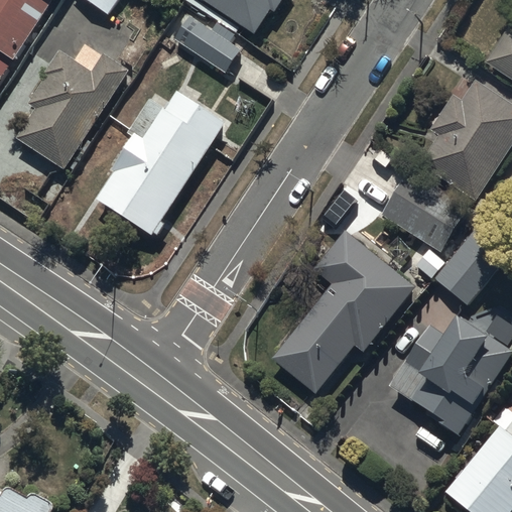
[(0,51),(12,59),(52,0),(0,0),(0,51)]
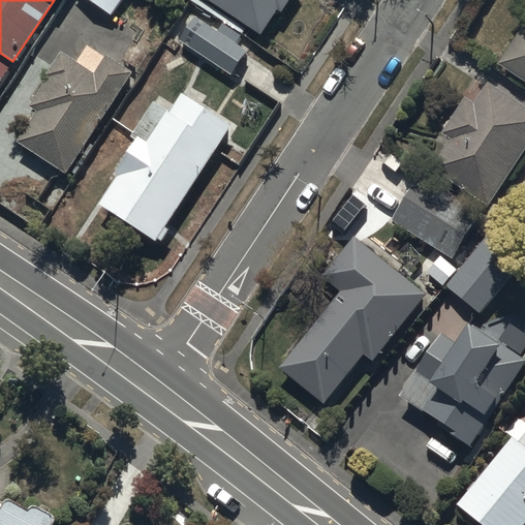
[(87,0),(110,16),(119,0),(87,0)]
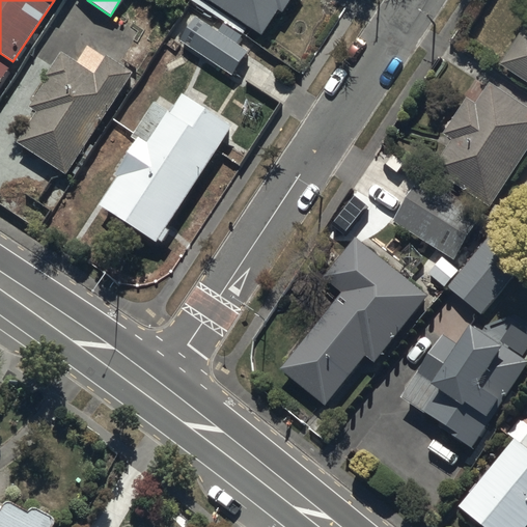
[(206,0),(261,35),(278,10),(282,14),(290,0),(206,0)]
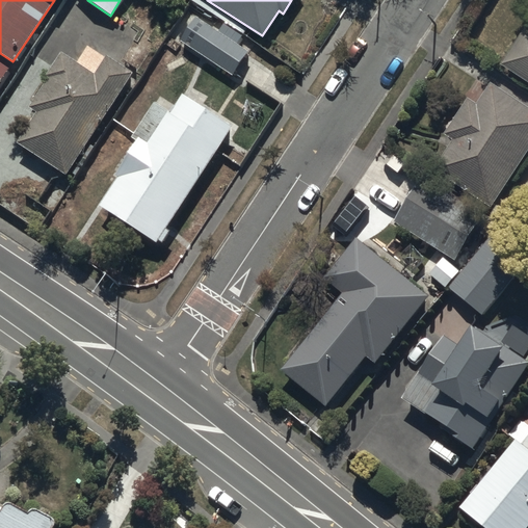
[(188,14),(174,38),(233,75),(247,50),(188,14)]
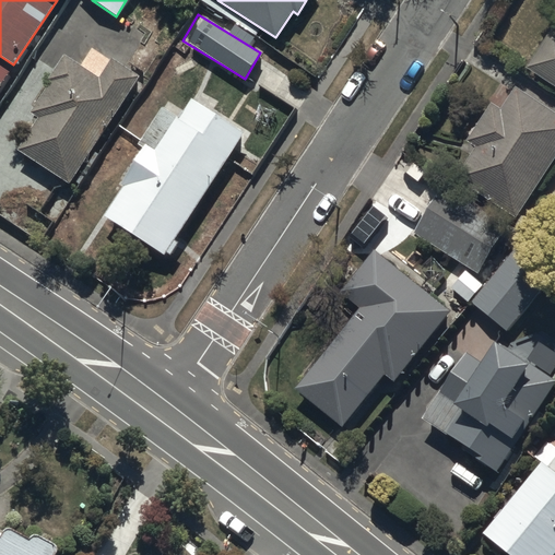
[(554,33),(548,30),(524,67),(554,86),(554,33)]
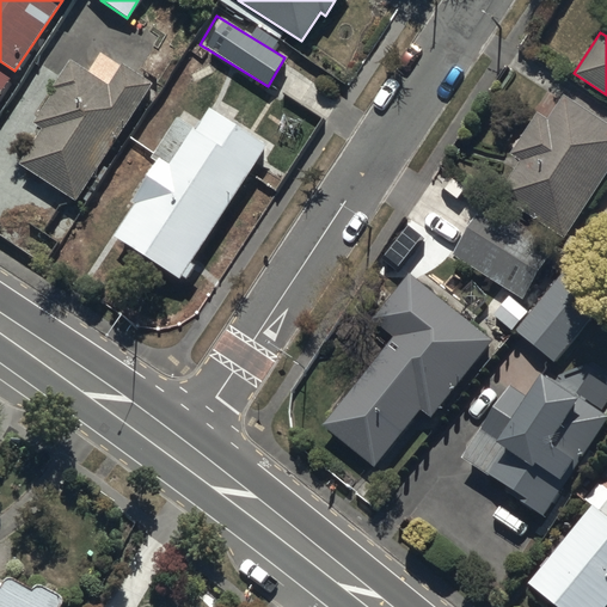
[(42,129),(18,164),(75,202),(155,84),(123,62),(109,84),(69,57),(28,120),(42,129)]
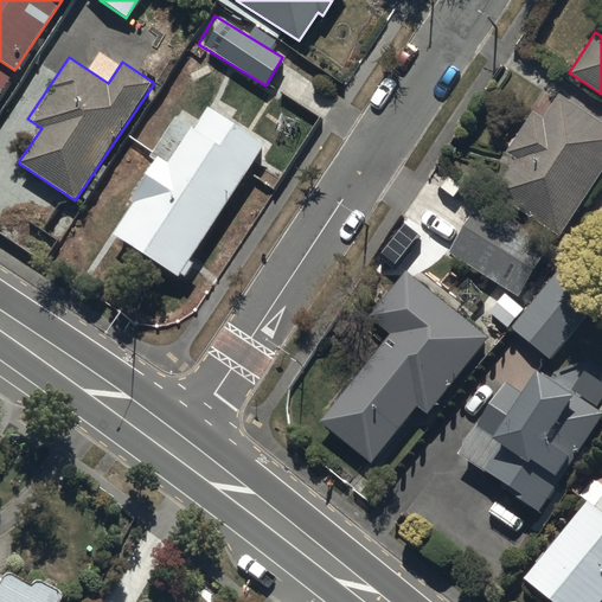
[(0,89),(10,75),(0,69),(0,89)]
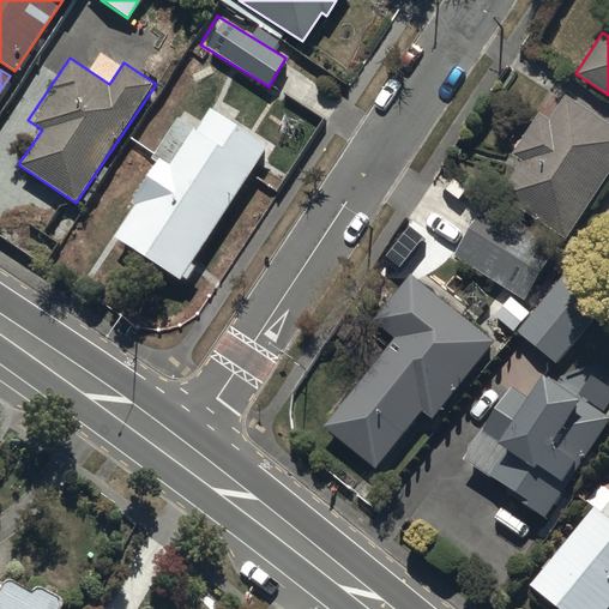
[(565,239),(608,168),(608,122),(565,94),(548,119),(538,113),(512,154),(522,160),(498,196),(565,239)]
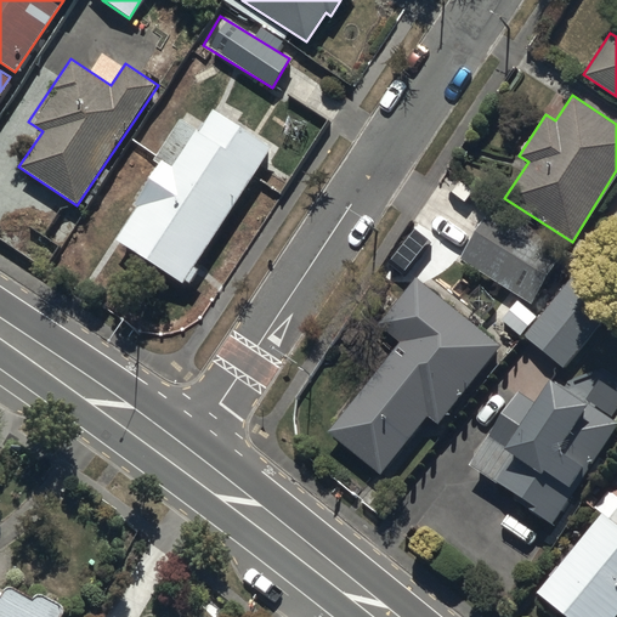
[(193,267),(270,147),(211,109),(197,131),(180,119),(160,149),(167,153),(112,237),(182,283),(185,279),(188,282),(196,270),(193,267)]
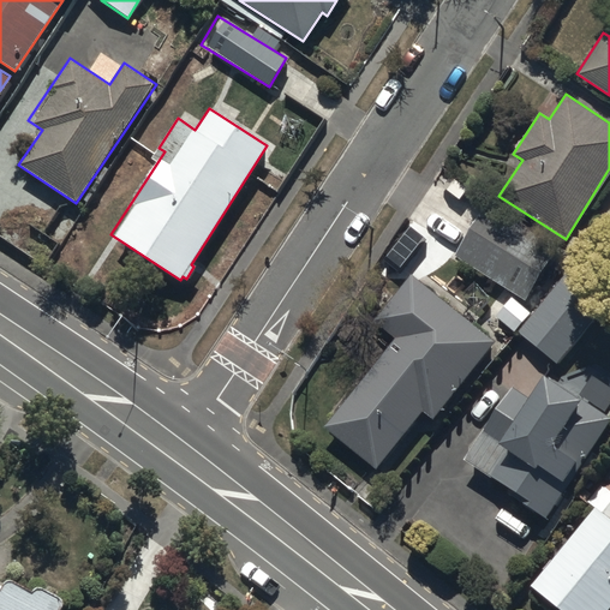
[(486,204),(454,256),(525,300),(557,250),(486,204)]
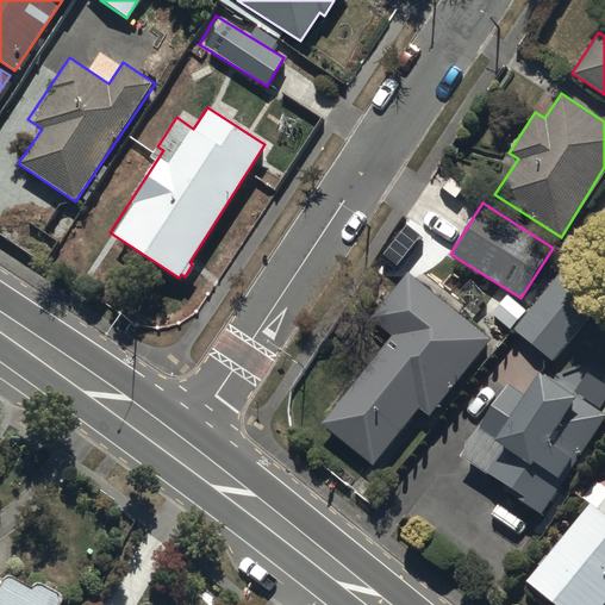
[(604,291),(604,276),(574,251),(511,330),(549,361),(604,291)]
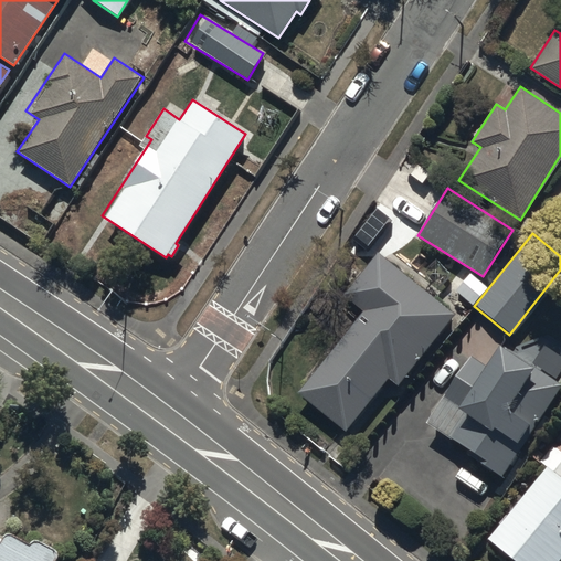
[(361,314),(297,391),(349,434),(392,381),(398,385),(456,314),(380,251),(341,298),(361,314)]
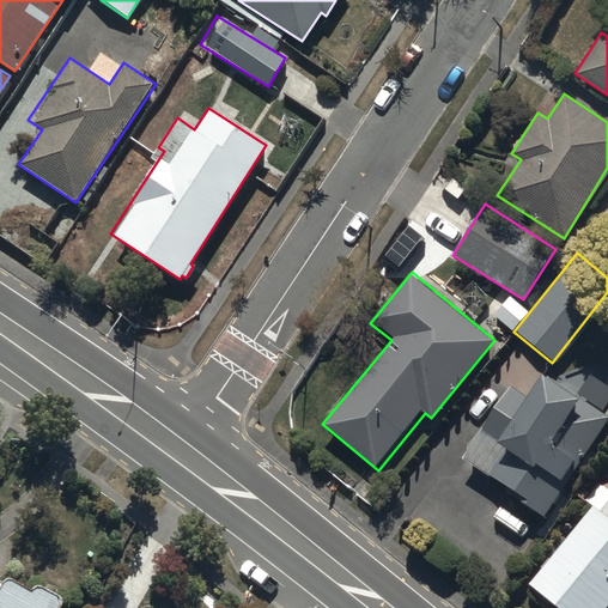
[(526,310),(508,292),(490,311),(509,328),(526,310)]
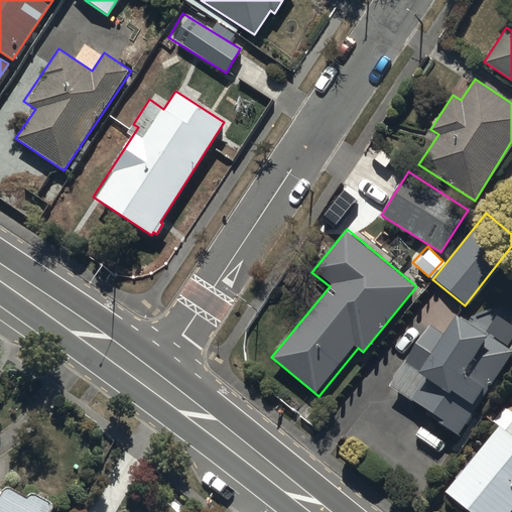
[(427,324),(426,326),(389,386),(431,412),(427,418),(458,436),(486,389),(489,390),(511,351),(459,318),(448,337),(427,324)]
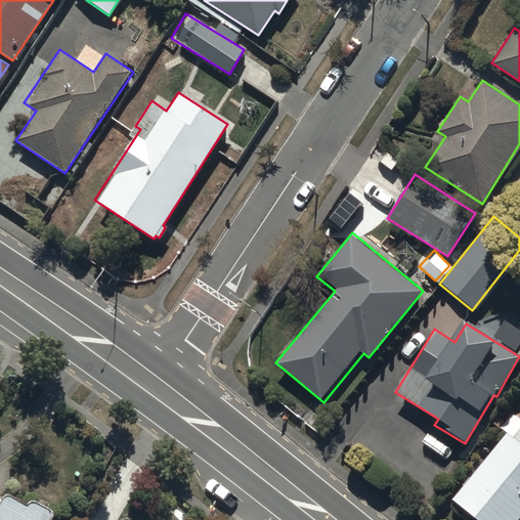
[(519,417),(511,409),(497,427),(503,432),(449,496),(477,519),(515,519),(519,515),(519,417)]
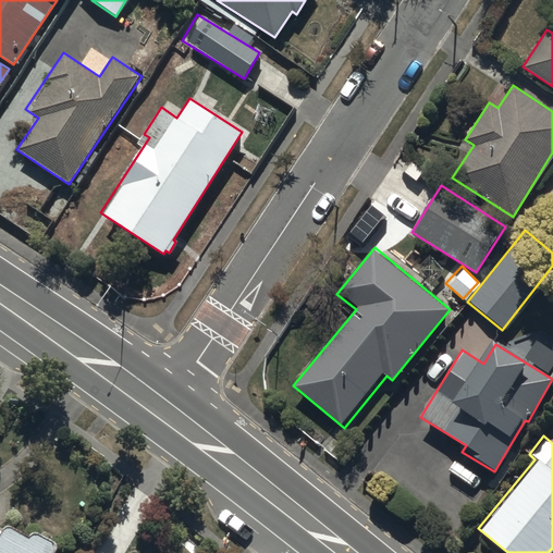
[(0,552),(48,552),(51,549),(24,535),(23,538),(0,527),(0,552)]
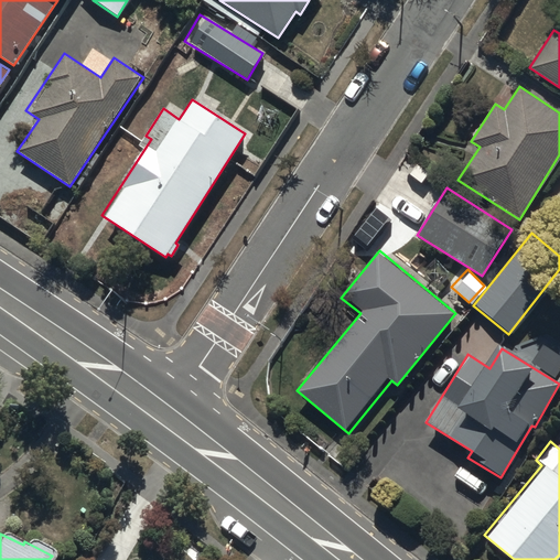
All buildings are outlined.
